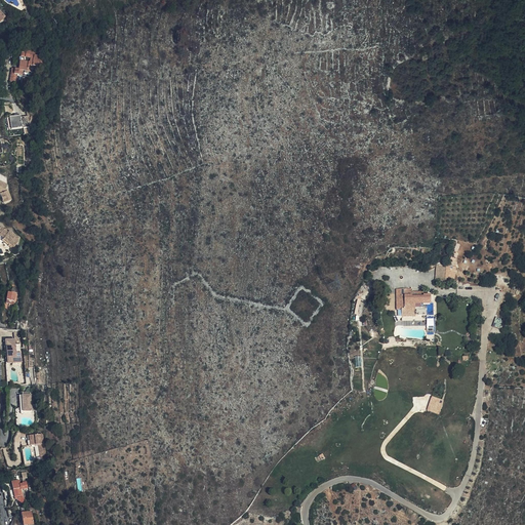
[(34,53),(30,52),(30,50),(23,49),(22,58),(25,58),(29,59),(28,63),(25,62),(21,62),(19,70),(11,69),(10,80),(17,81),(17,75),(23,76),(24,72),(32,73),(32,71),(36,72),(36,71),(40,71),(40,69),(44,69),(45,62),(41,61),(41,58),(34,57),(34,53)]
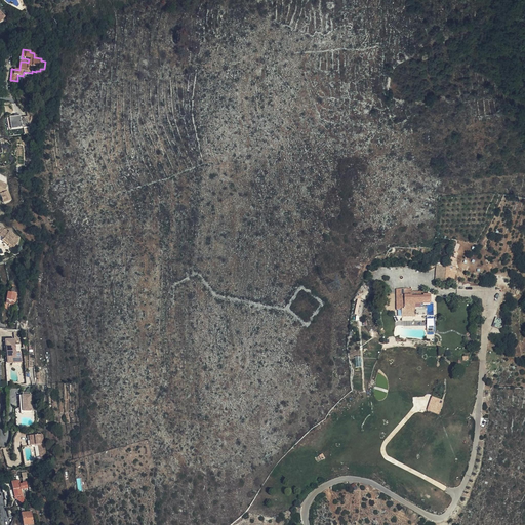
[(9,119),(10,131),(22,129),(30,127),(28,117),(21,118),(19,117),(14,118),(9,119)]
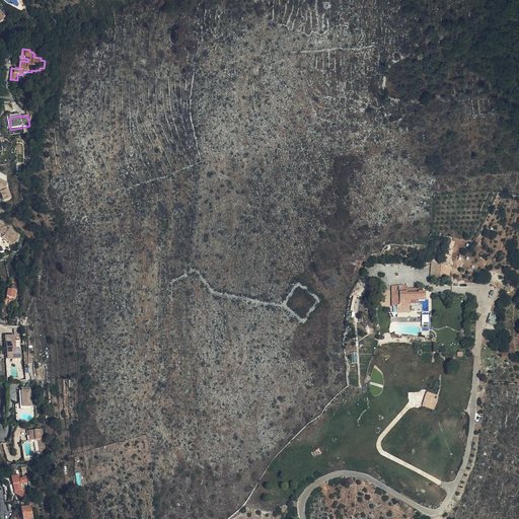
[(0,192),(1,192),(4,201),(11,198),(8,189),(6,189),(5,186),(7,181),(0,179),(0,192)]
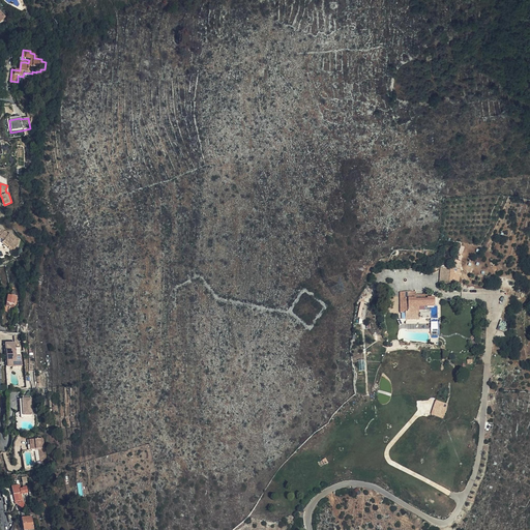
[(0,229),(0,236),(1,236),(5,239),(3,242),(10,247),(11,245),(17,248),(20,243),(18,242),(20,240),(17,238),(18,237),(10,233),(9,234),(6,231),(4,230),(0,229)]
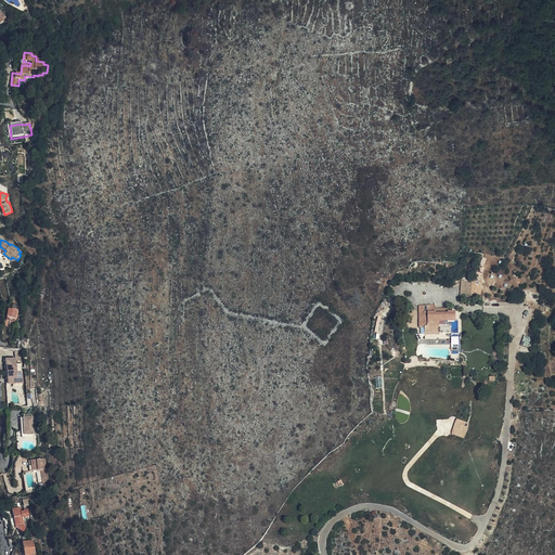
[(15,262),(17,260),(12,257),(11,259),(3,254),(5,250),(1,247),(0,247),(0,257),(4,260),(8,263),(9,263),(5,268),(10,270),(12,267),(15,262)]
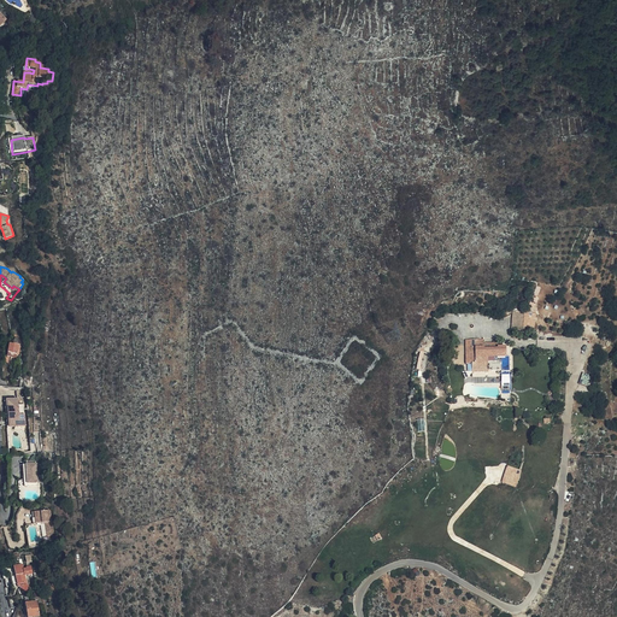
[(18,346),(16,346),(10,345),(7,352),(7,357),(12,358),(16,358),(18,346)]
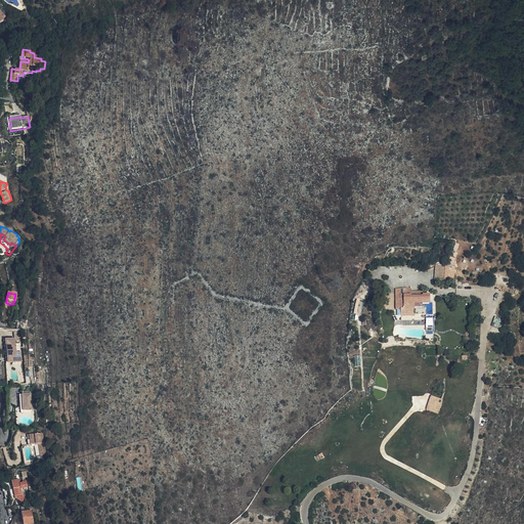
[(495,318),(492,325),(498,328),(500,320),(495,318)]
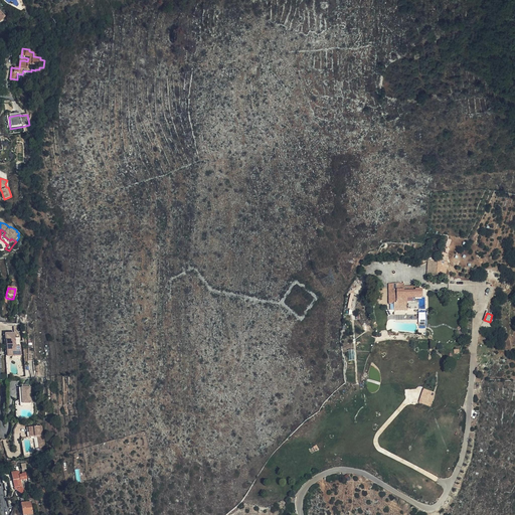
[(6,334),(6,335),(7,350),(11,350),(12,356),(21,355),(20,337),(15,338),(15,333),(6,334)]
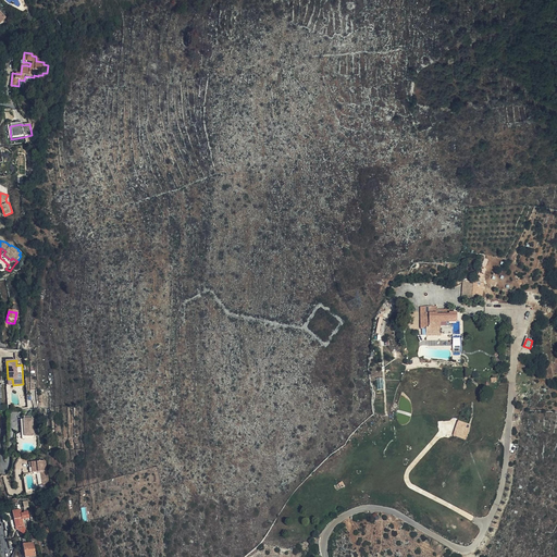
[(19,420),(19,430),(22,430),(22,437),(31,436),(29,417),(22,418),(23,420),(19,420)]
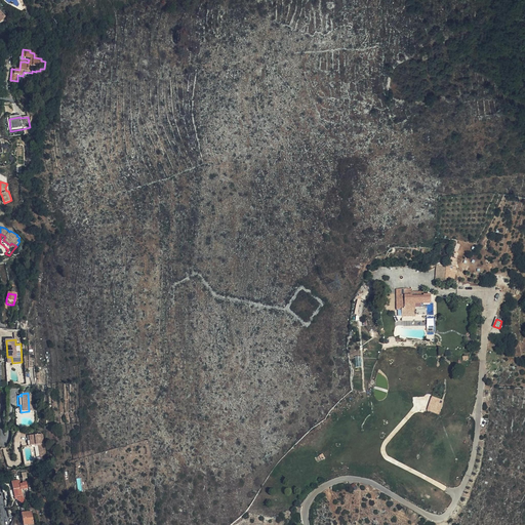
[(432,396),(428,410),(440,414),(444,400),(432,396)]
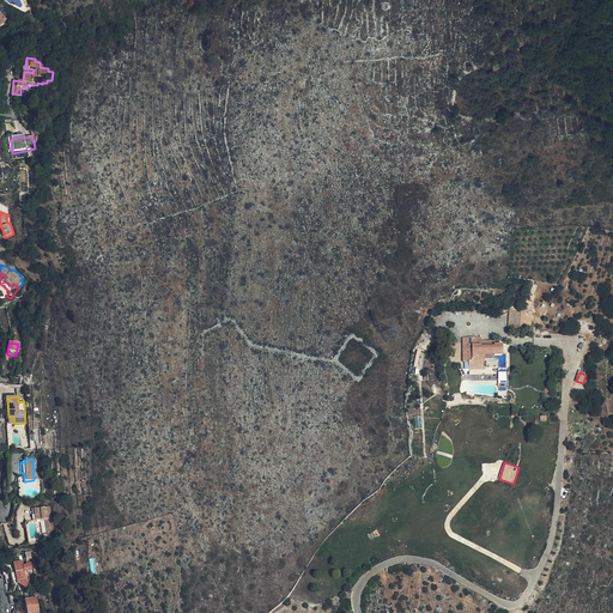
[(24,473),(20,473),(22,484),(34,483),(34,480),(24,481),(24,473)]
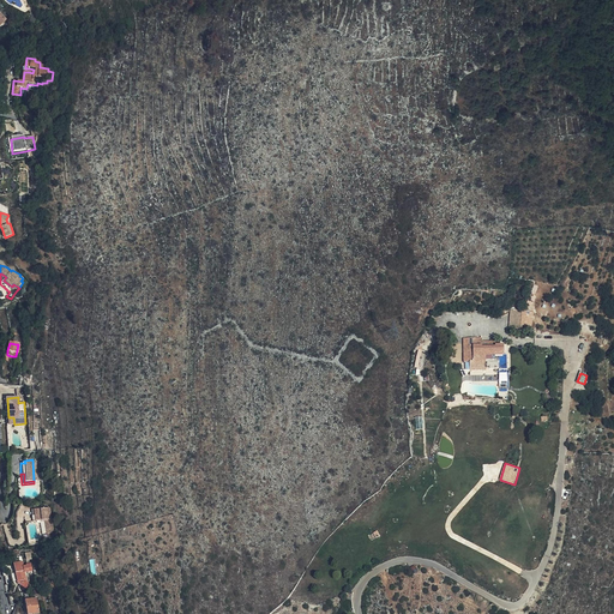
[(46,534),(48,533),(52,533),(49,507),(31,510),(32,521),(43,519),(46,534)]
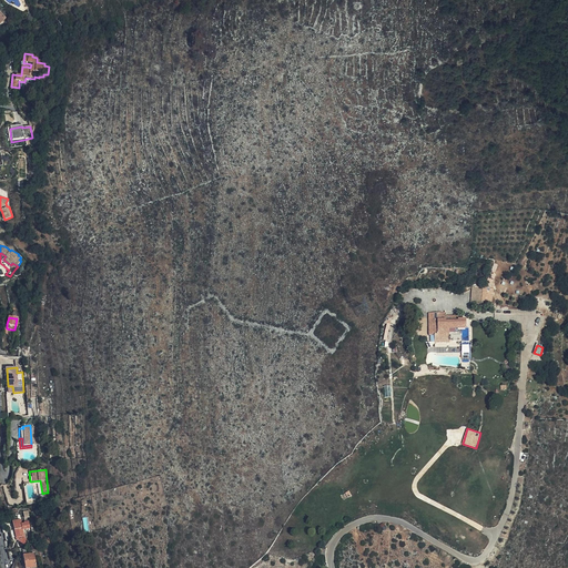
[(24,537),(22,530),(21,524),(21,520),(12,523),(17,538),(24,537)]
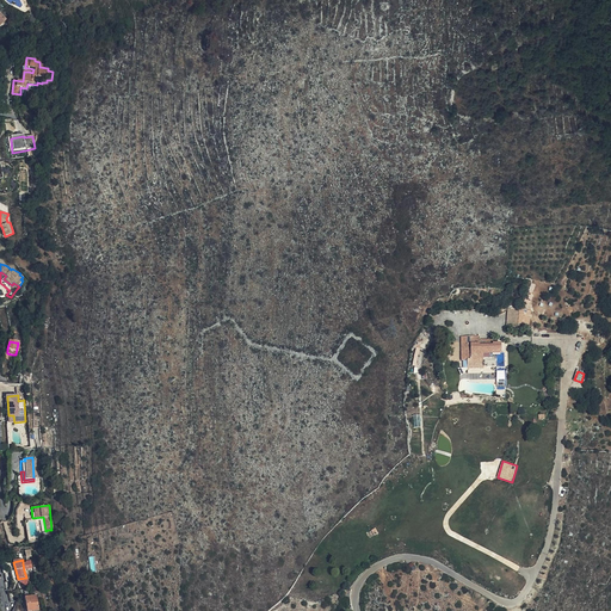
[(36,596),(24,598),(26,610),(34,610),(38,610),(36,596)]
